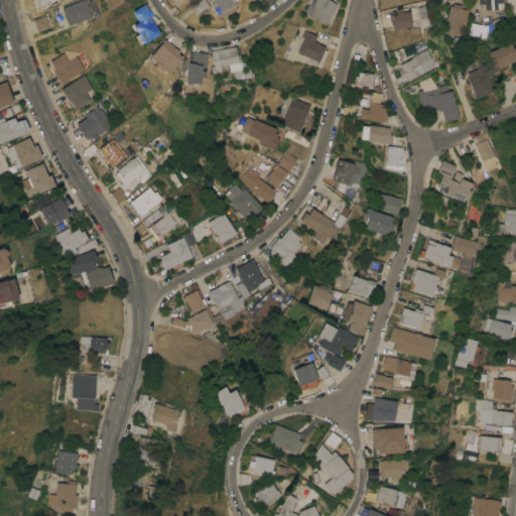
[(81,0),(86,0),(93,17),(85,20),(85,19),(83,20),(83,21),(80,22),(79,21),(69,25),(66,18),(65,18),(63,15),(65,15),(61,8),(81,0)]
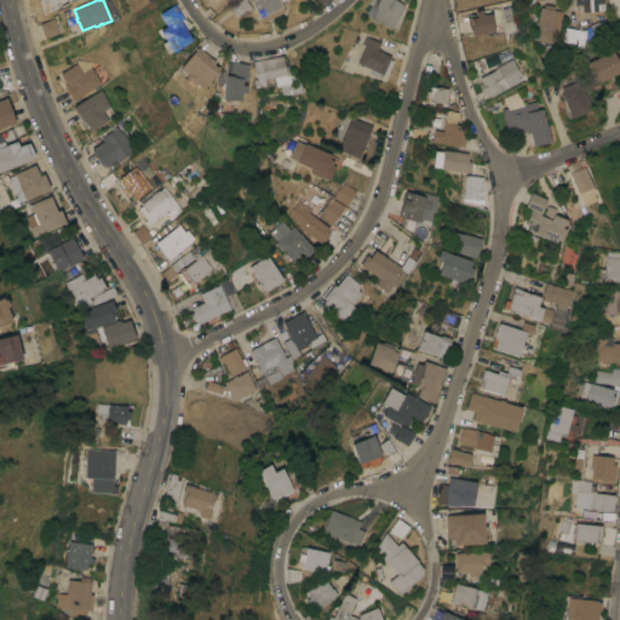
[(240,18),(231,6),(239,0),(247,0),(253,9),(240,18)]
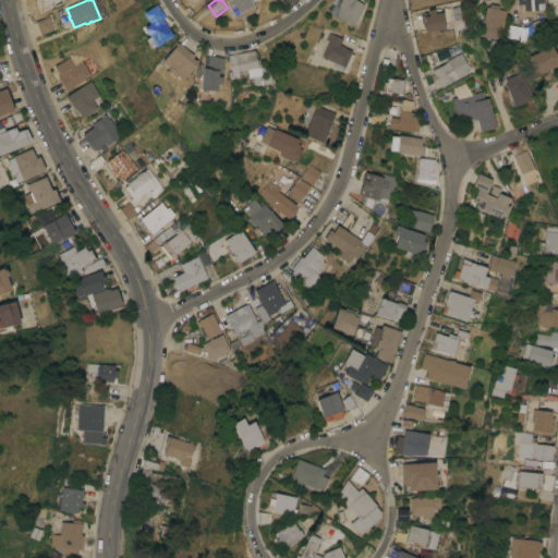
[(233,16),(232,16),(226,1),(225,0),(251,0),(256,11),(234,21),(233,16)]
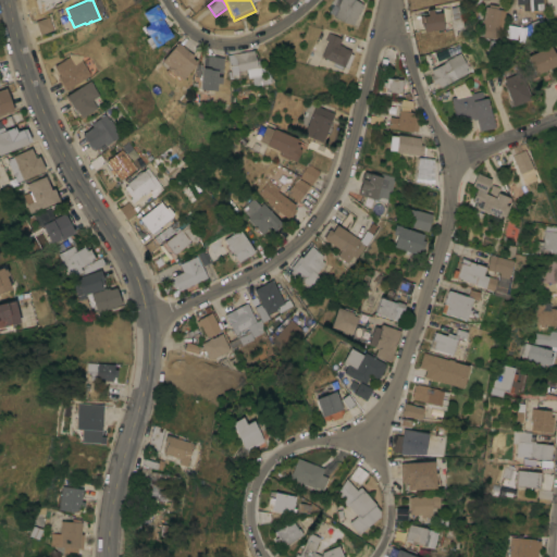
[(354,24),(343,22),(335,16),(339,7),(331,2),(332,0),(357,0),(363,4),(359,14),(358,14),(354,24)]
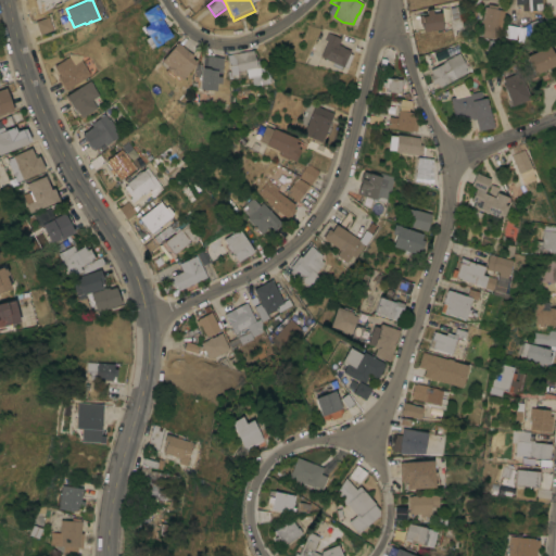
[(516,10),(516,2),(515,2),(515,0),(542,0),(545,15),(547,14),(548,25),(530,33),(527,24),(538,19),(533,10),(516,10)]
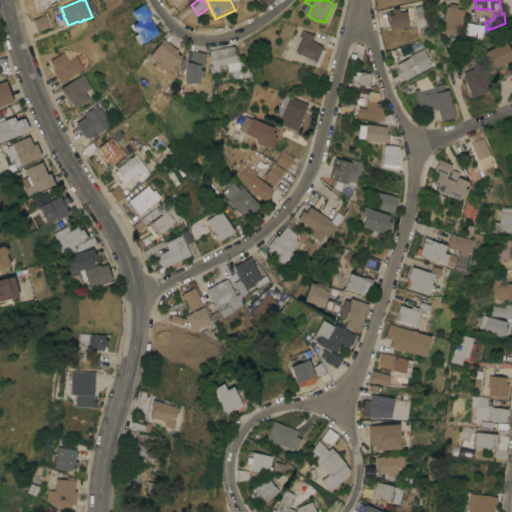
[(460,30),(455,29),(454,35),(443,33),(444,27),(442,27),(446,5),(449,6),(449,3),(458,5),(457,8),(465,10),(460,30)]
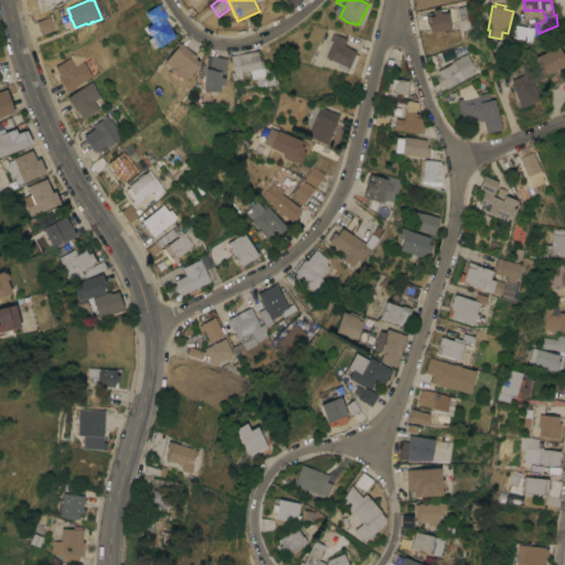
[(176,36),(157,48),(145,28),(151,24),(145,13),(159,4),(167,18),(164,19),(176,36)]
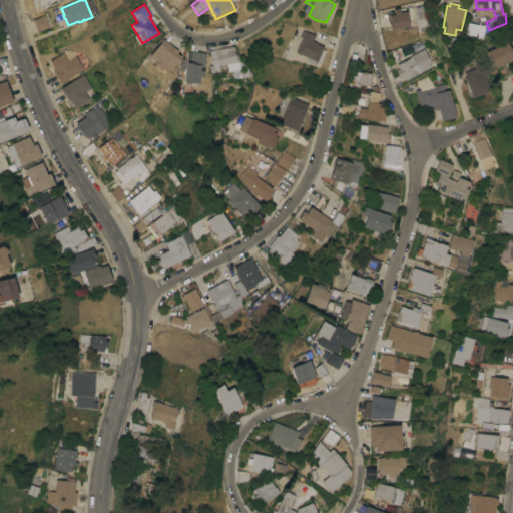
[(390,29),(390,27),(389,27),(388,21),(387,21),(386,15),(394,14),(393,9),(405,7),(406,11),(407,11),(409,26),(390,29)]
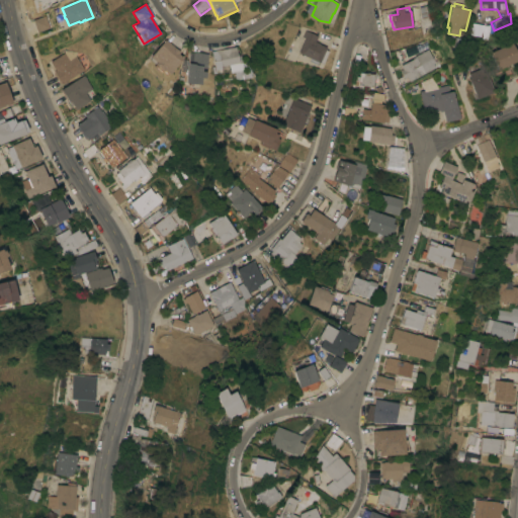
[(46,15),(51,27),(37,32),(33,19),(46,15)]
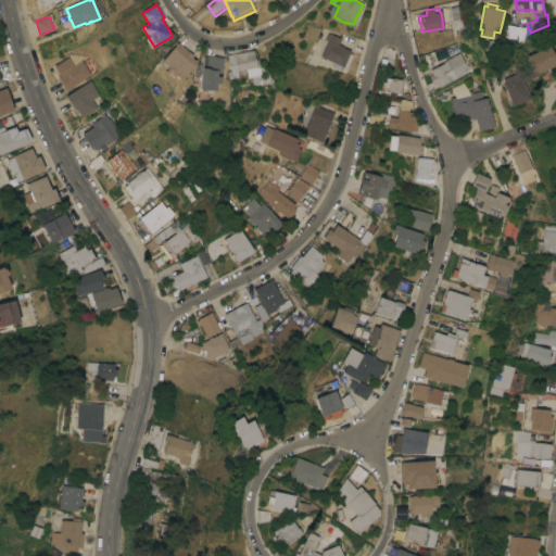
[(517,26),(509,53),(497,50),(500,41),(501,41),(505,23),(517,26)]
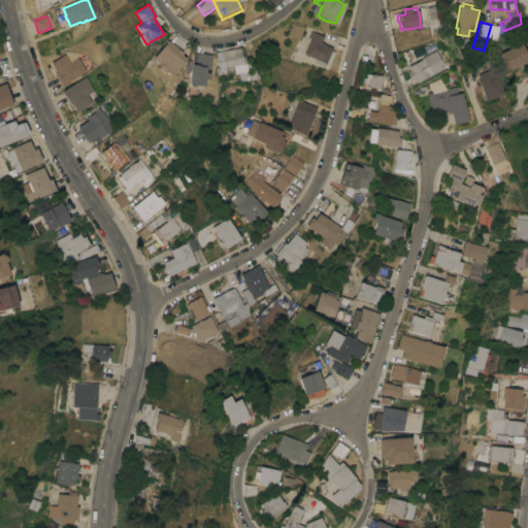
[(304,54),(311,39),(308,37),(312,31),(325,37),(322,42),(326,43),(326,44),(333,48),(326,64),(304,54)]
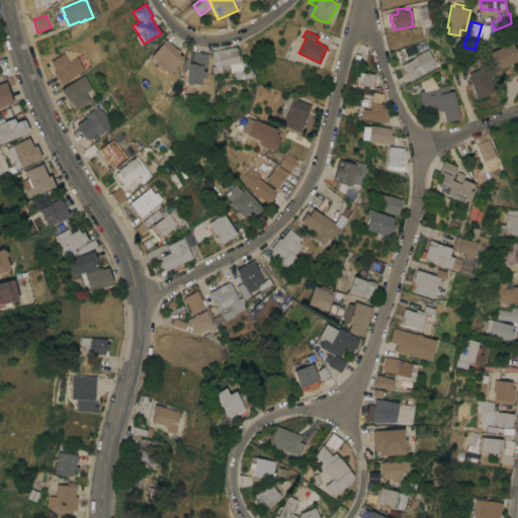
[(291,44),(294,37),(299,40),(295,47),(291,44)]
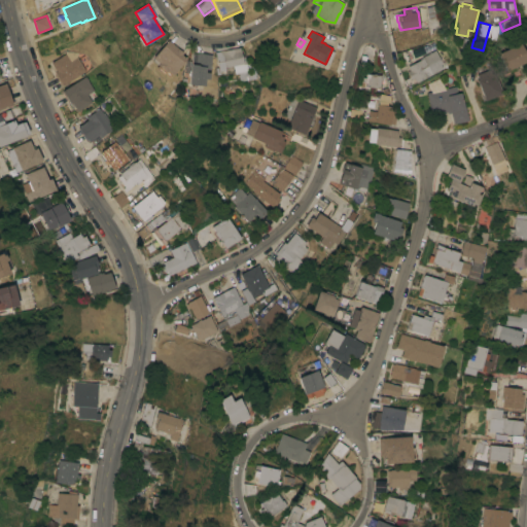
[(167,70),(166,72),(157,65),(159,63),(152,58),(168,39),(182,53),(181,55),(186,59),(172,75),(167,70)]
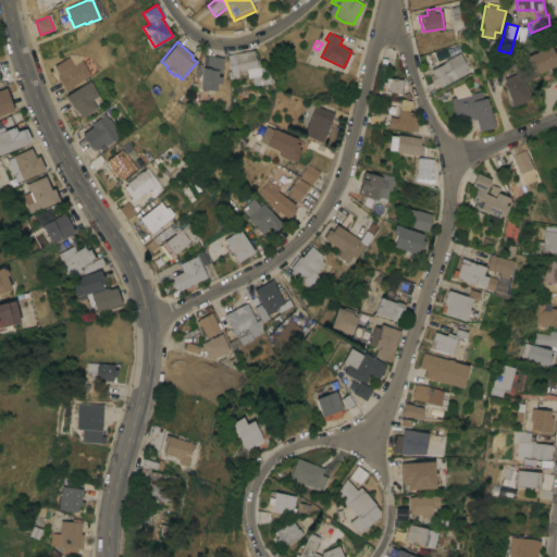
[(549,46),(556,61),(556,64),(535,74),(527,56),(549,46)]
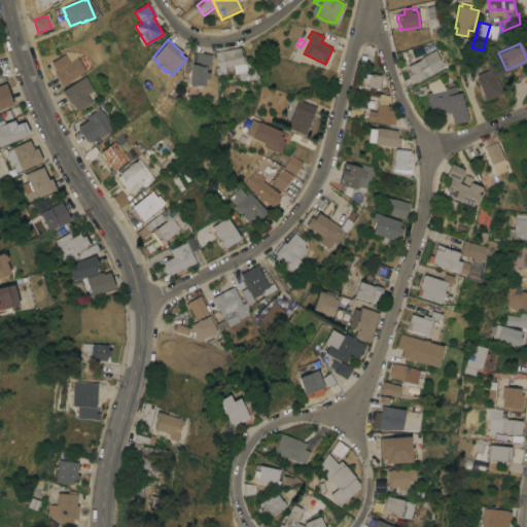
[(241,55),(245,55),(246,63),(253,62),(256,78),(240,81),(239,73),(235,74),(234,65),(226,67),(224,67),(224,70),(218,71),(215,53),(240,47),(241,55)]
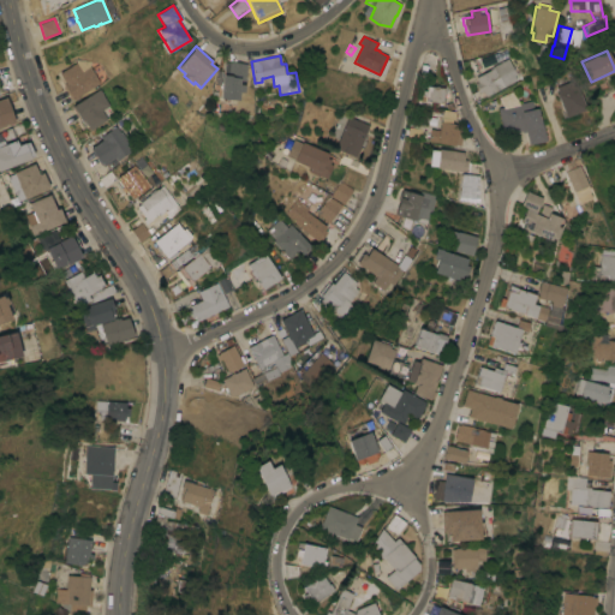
[(346,69),(339,66),(342,57),(350,60),(346,69)]
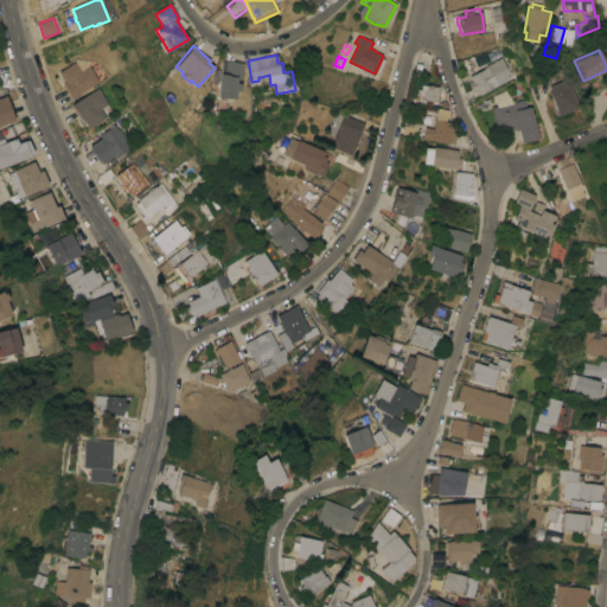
[(479,95),(477,90),(473,91),(468,83),(471,81),(468,76),(486,66),(486,65),(502,57),(510,74),(509,74),(510,78),(479,95)]
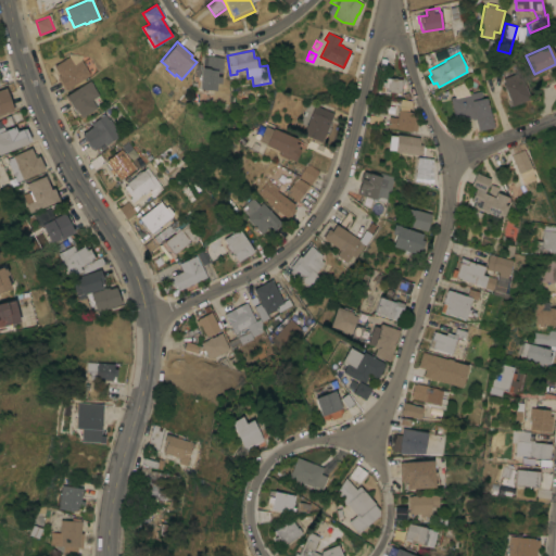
[(70,53),(83,55),(83,60),(91,75),(66,90),(58,76),(60,75),(54,66),(70,57),(70,53)]
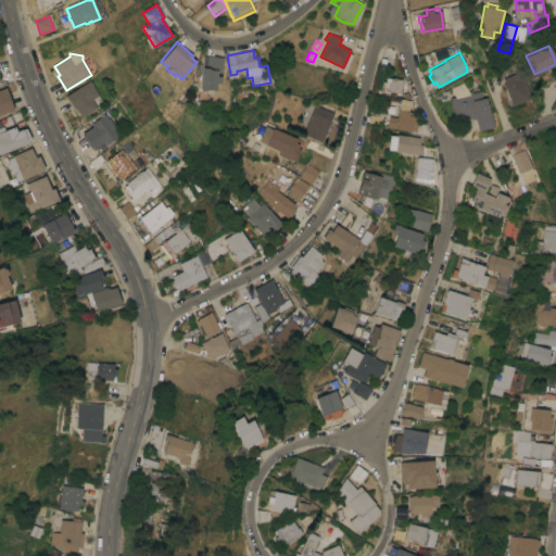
[(224,58),(220,73),(216,73),(216,76),(220,76),(219,83),(215,83),(214,91),(198,88),(199,77),(193,77),(197,63),(201,64),(203,55),(207,57),(207,55),(224,58)]
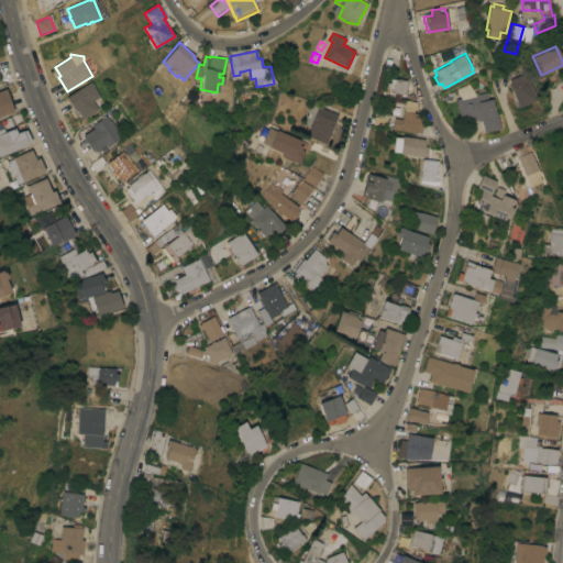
[(537,99),(518,107),(509,85),(511,85),(509,79),(515,77),(514,74),(520,72),(521,75),(526,74),(537,99)]
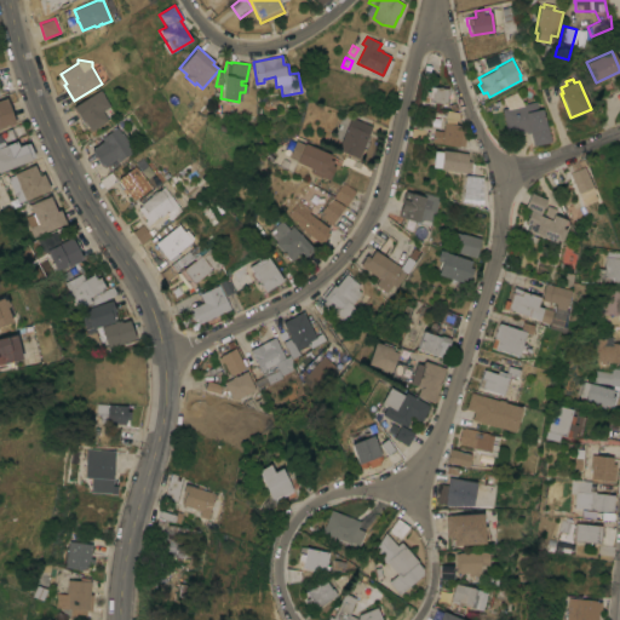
[(430,87),(448,90),(447,103),(429,102),(430,87)]
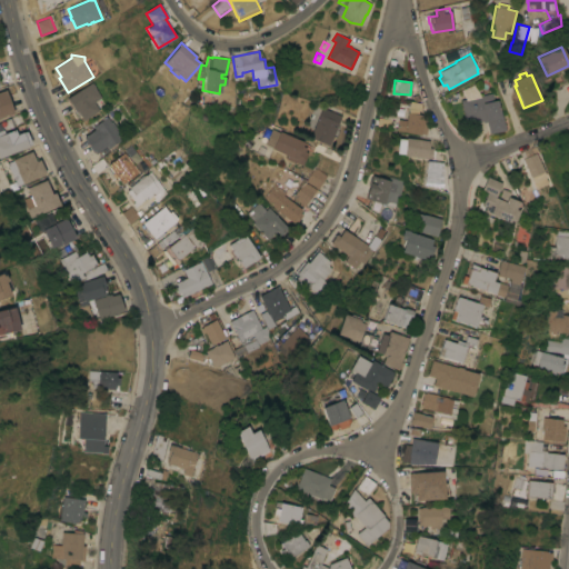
[(93,82),(102,97),(95,102),(99,111),(83,120),(78,111),(76,112),(67,98),(93,82)]
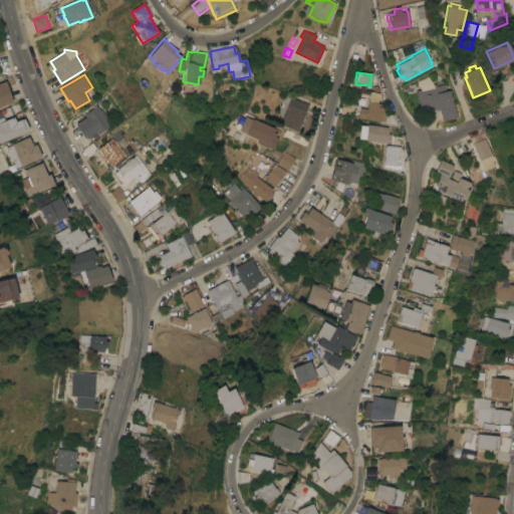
[(417,90),(421,89),(417,81),(430,75),(434,86),(445,83),(447,90),(450,90),(453,104),(454,103),(457,117),(442,120),(440,109),(437,110),(437,109),(430,110),(430,111),(422,112),(417,90)]
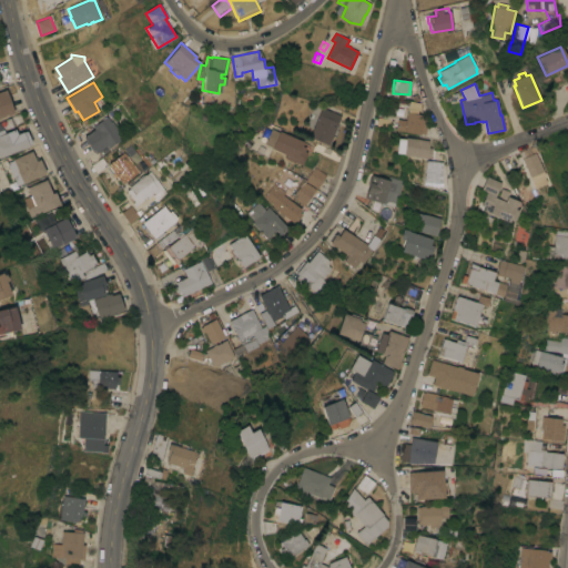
[(0,91),(7,90),(14,113),(0,118),(0,91)]
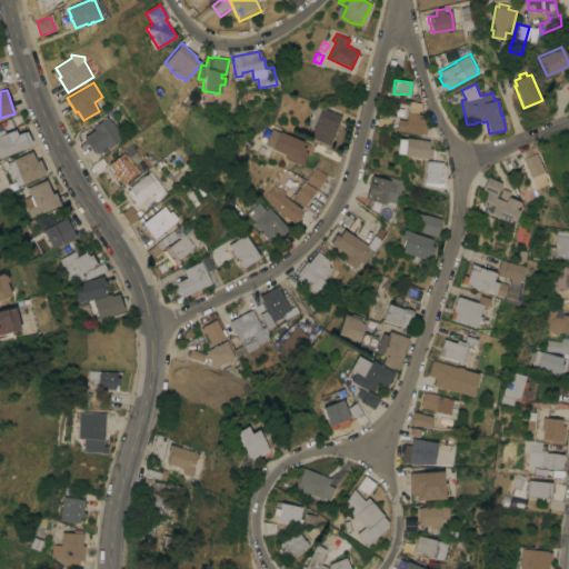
[(421,103),(420,110),(419,110),(418,113),(425,115),(425,116),(429,117),(426,135),(421,133),(421,135),(397,130),(399,119),(407,120),(410,101),(421,103)]
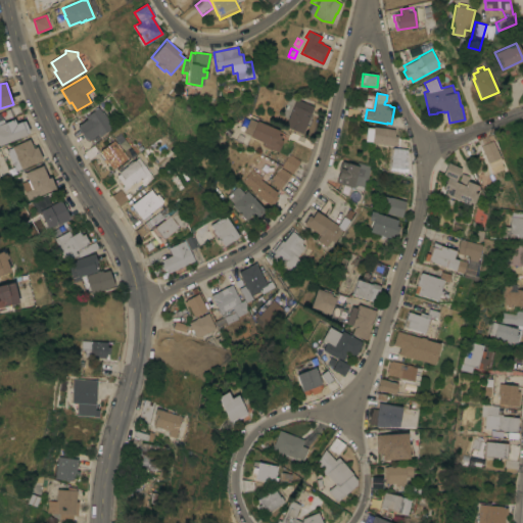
[(302,134),(285,126),(294,106),(287,103),(290,96),(315,106),(302,134)]
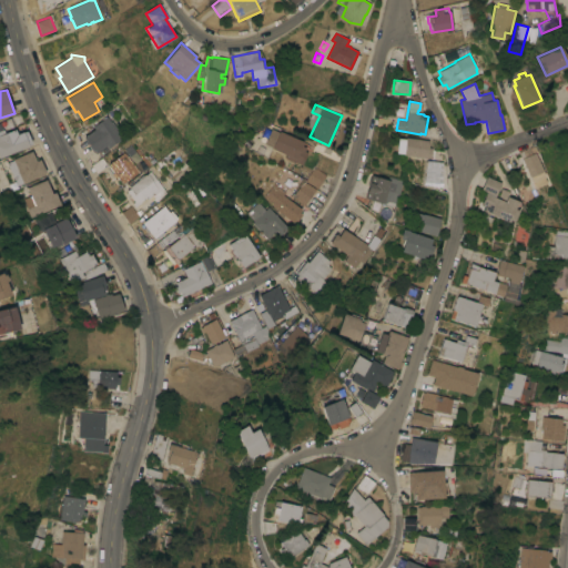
[(95,129),(93,127),(109,117),(123,138),(108,148),(107,145),(95,153),(93,151),(93,152),(90,148),(90,146),(89,144),(88,144),(84,140),(85,140),(83,137),(95,129)]
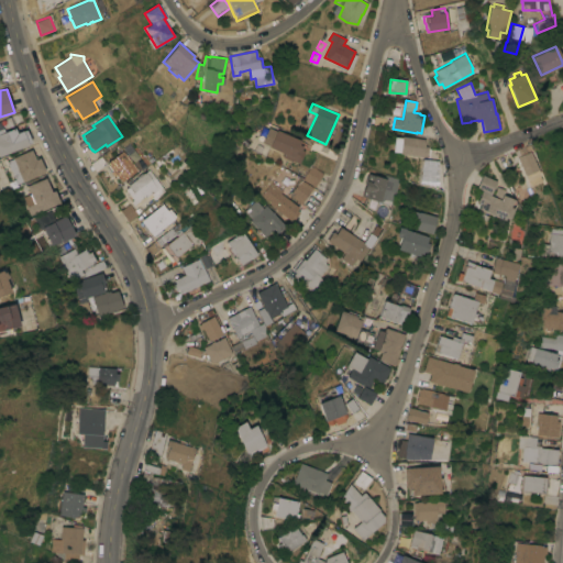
[(277,131),(277,130),(300,141),(299,144),(302,146),(301,150),(305,151),(299,163),(293,161),(293,162),(283,156),(284,154),(269,147),(269,145),(263,142),(269,127),(277,131)]
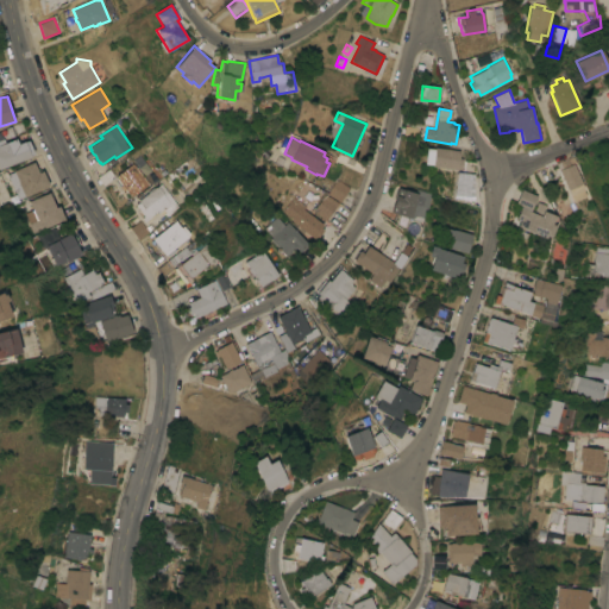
[(0,170),(0,139),(4,138),(6,143),(17,138),(19,144),(24,142),(25,143),(29,140),(35,154),(30,155),(31,157),(0,170)]
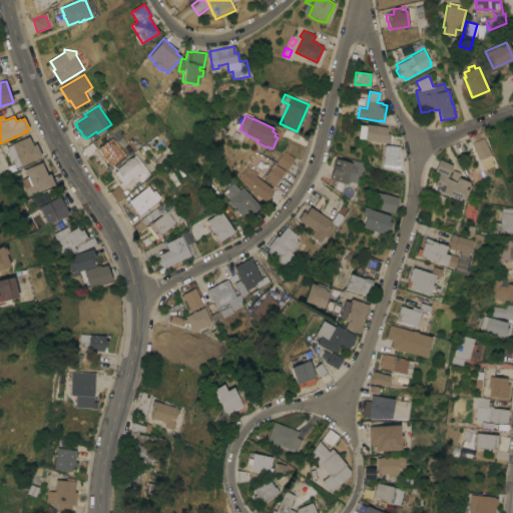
[(388,127),(387,133),(391,133),(389,143),(364,139),(365,138),(358,137),(360,124),(366,125),(367,124),(388,127)]
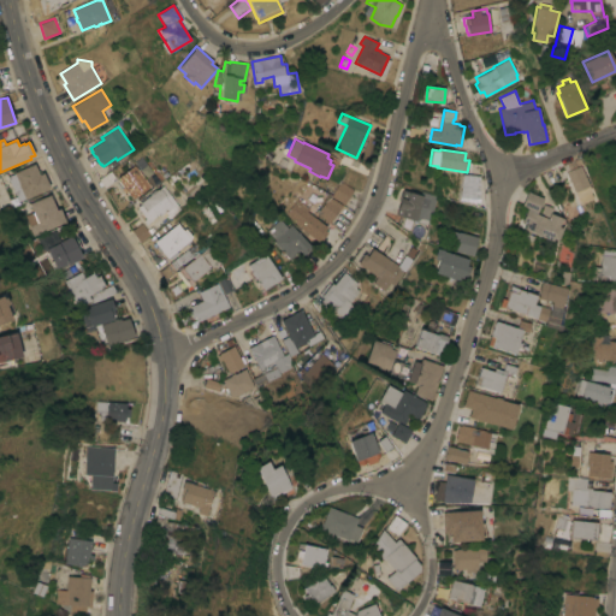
[(19,202),(9,177),(15,173),(35,164),(40,175),(43,172),(51,188),(19,202)]
